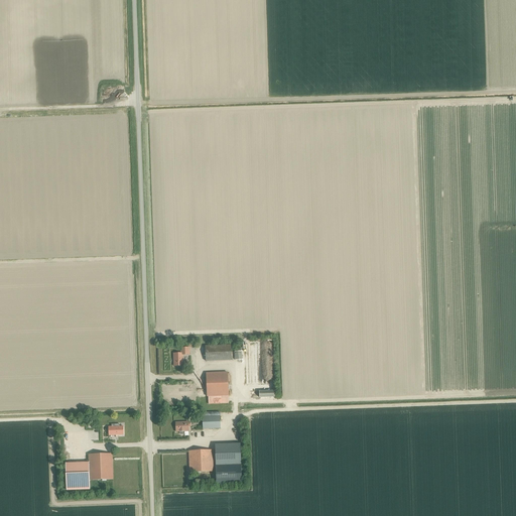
[(206,361),(231,360),(231,345),(206,346),(206,361)]
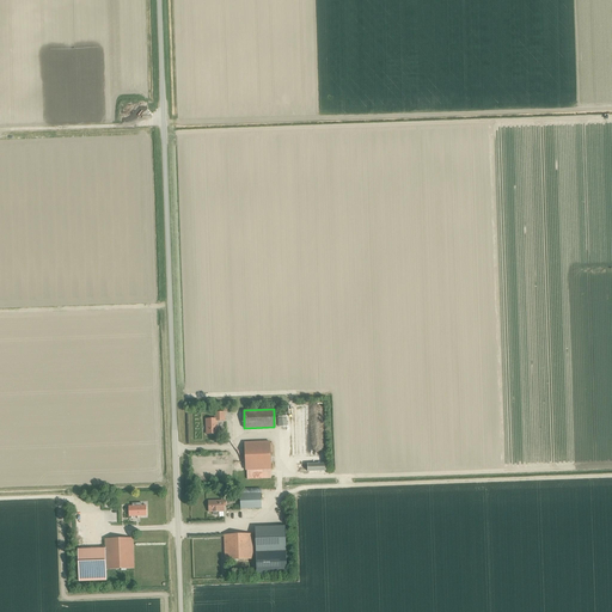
[(219,421),(228,421),(227,411),(215,411),(215,420),(206,420),(207,434),(219,434),(219,421)]
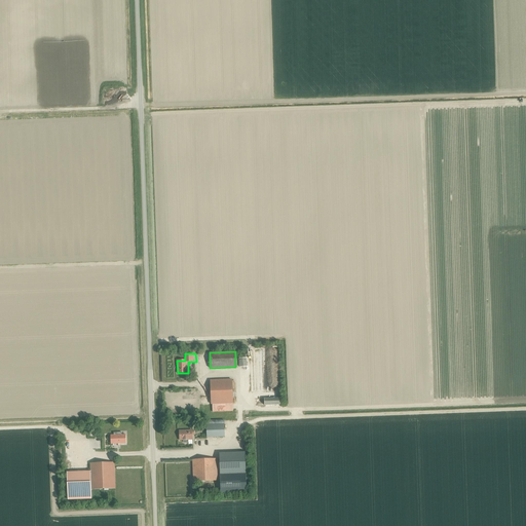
[(231,380),(211,380),(211,404),(212,404),(232,404),(231,380)]
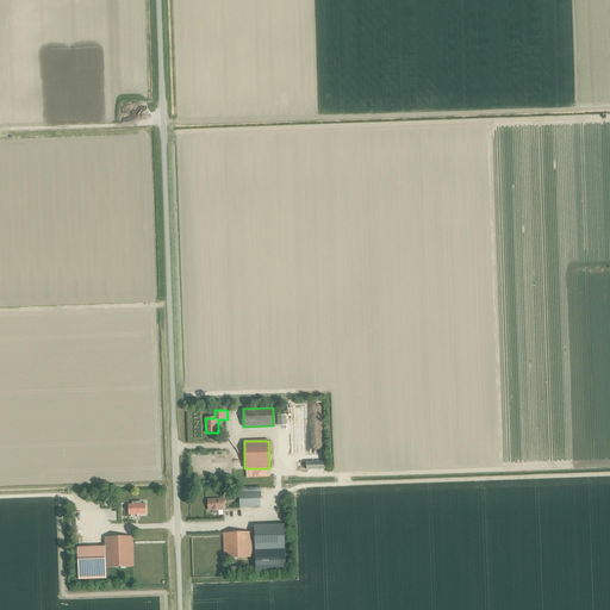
[(260,492),(240,493),(240,508),(261,506),(260,492)]
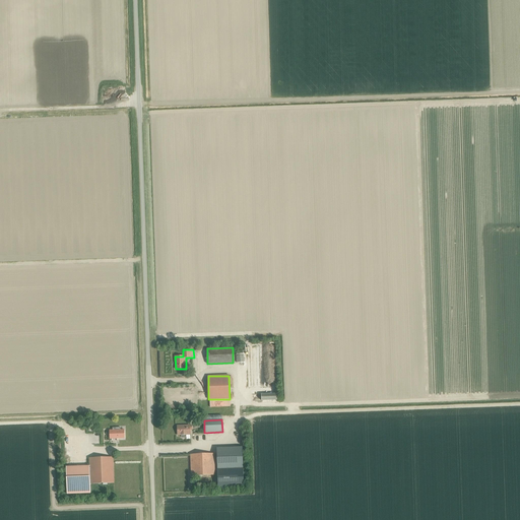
[(182,435),(182,437),(182,438),(185,438),(186,437),(186,435),(190,435),(190,426),(177,426),(178,436),(182,435)]
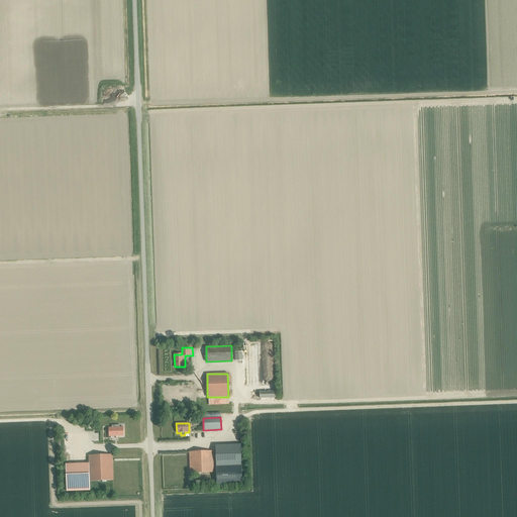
[(109,436),(123,435),(123,427),(109,428),(109,436)]
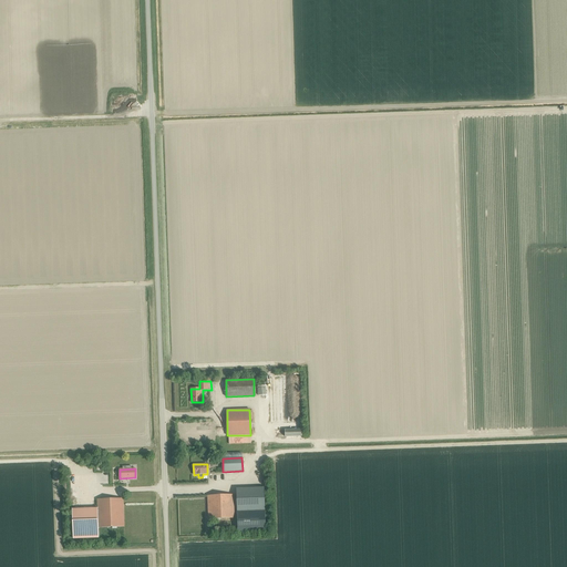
[(237,512),(265,511),(264,487),(236,488),(237,512)]
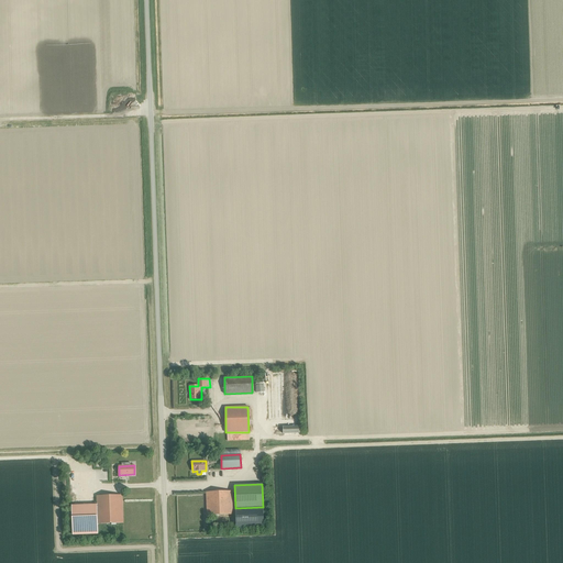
[(232,515),(232,492),(206,493),(207,516),(232,515)]
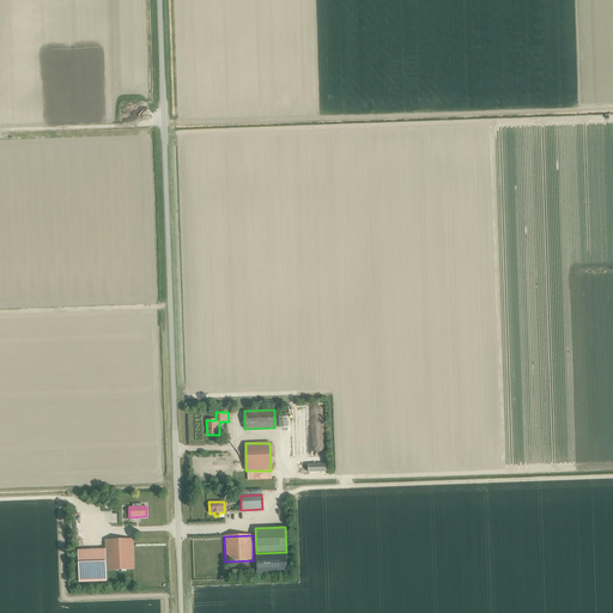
[(134,570),(133,540),(105,540),(105,550),(107,570),(134,570)]
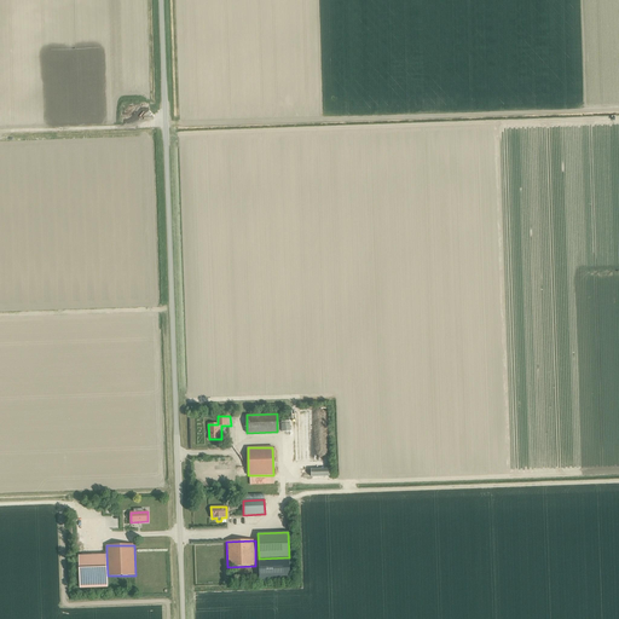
[(108,586),(108,576),(106,555),(79,556),(80,588),(108,586)]
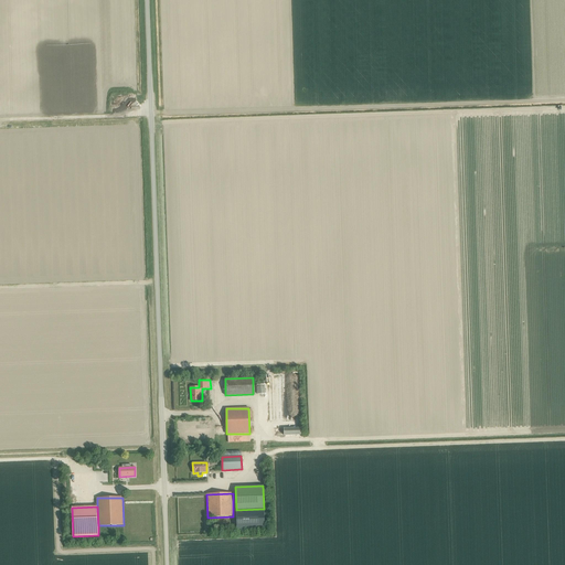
[(265,531),(264,509),(236,510),(237,532),(265,531)]
